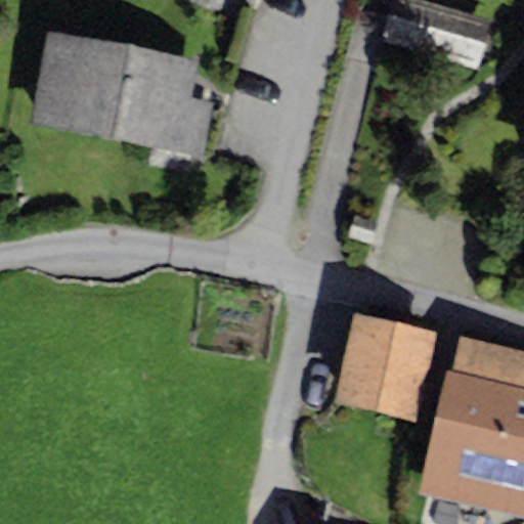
[(428,0),(392,0),(381,44),(477,71),(491,17),(428,0)]
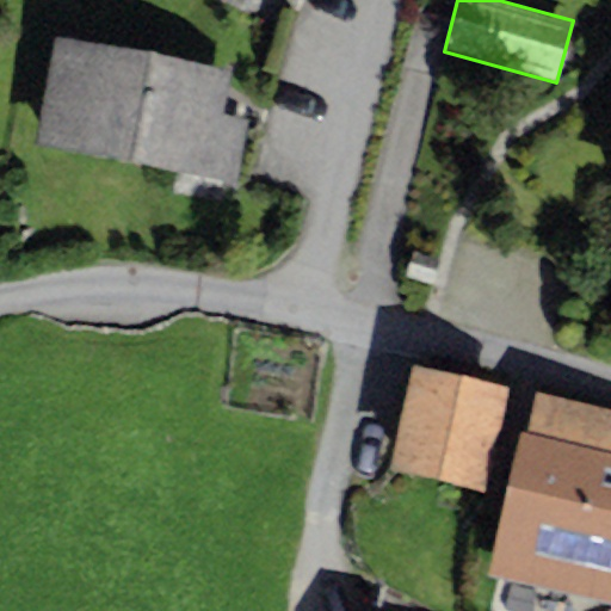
[(55,37),(32,144),(234,186),(248,117),(221,112),(229,73),(55,37)]
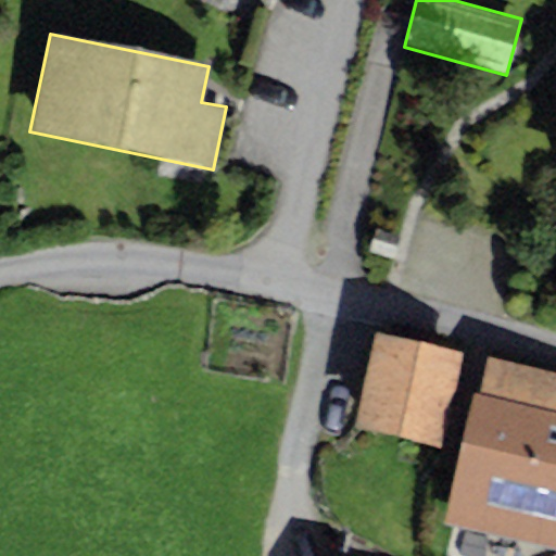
[(462,351),(375,331),(353,426),(440,445),(462,351)]
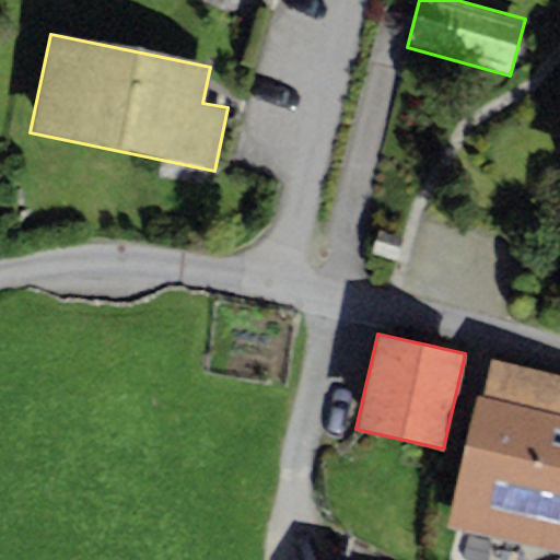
[(559,376),(492,362),(485,398),(477,397),(448,526),(559,550),(559,376)]
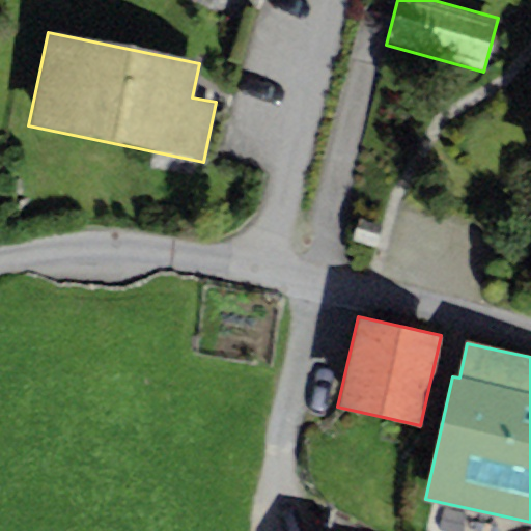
[(366,530),(330,512),(326,530),(366,530)]
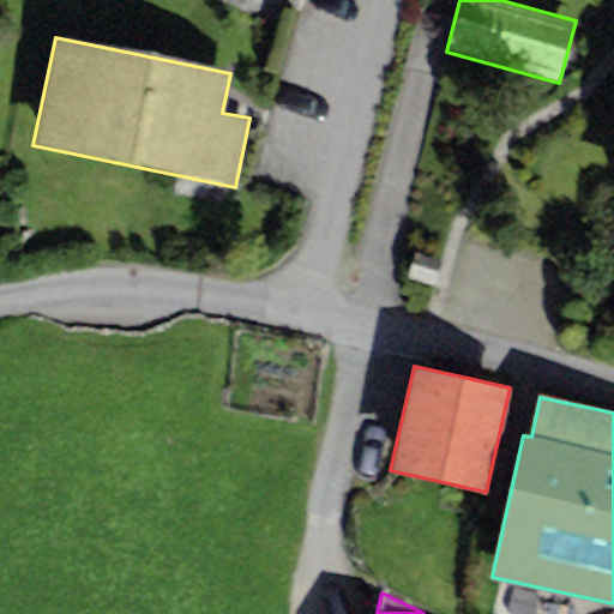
All buildings are outlined.
